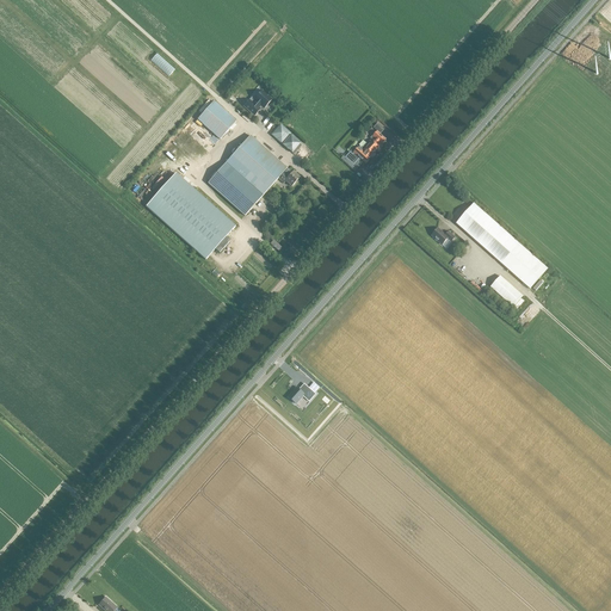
[(168,78),(176,71),(158,54),(150,61),(168,78)]
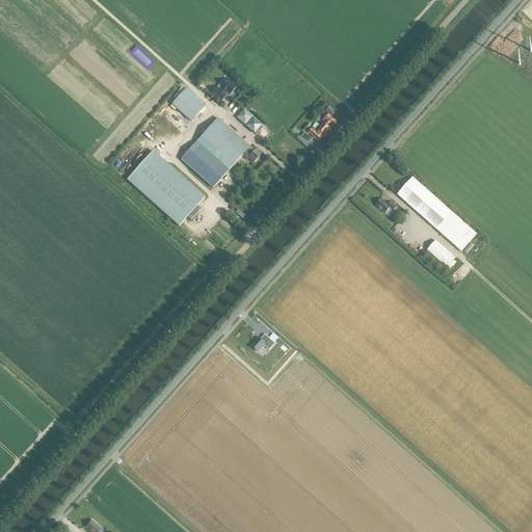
[(217,87),(212,92),(221,101),(227,96),(225,95),(228,92),(230,95),(237,87),(228,79),(221,87),(219,85),(217,87)]
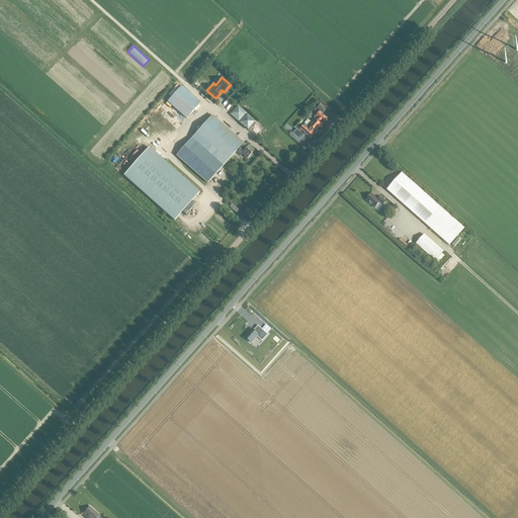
[(186,118),(200,103),(181,86),(167,101),(186,118)]
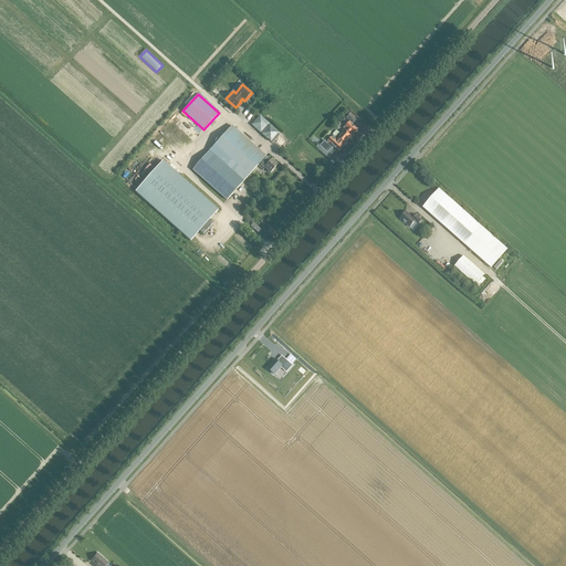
[(346,130),(343,135),(348,140),(353,136),(352,134),(354,135),(358,129),(352,124),(356,119),(349,115),(346,118),(349,123),(344,128),(346,130)]
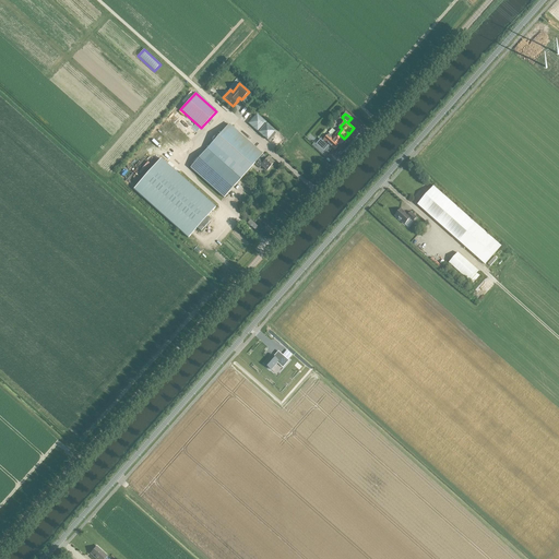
[(258,130),(265,121),(257,115),(249,123),(258,130)]
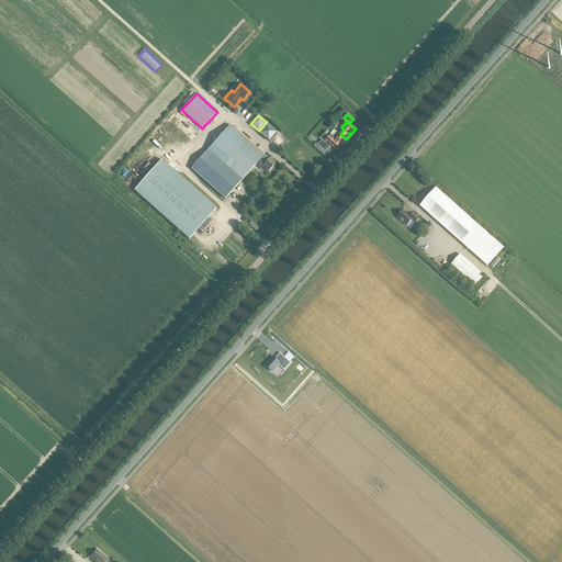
[(269,139),(277,131),(269,124),(261,133),(269,139)]
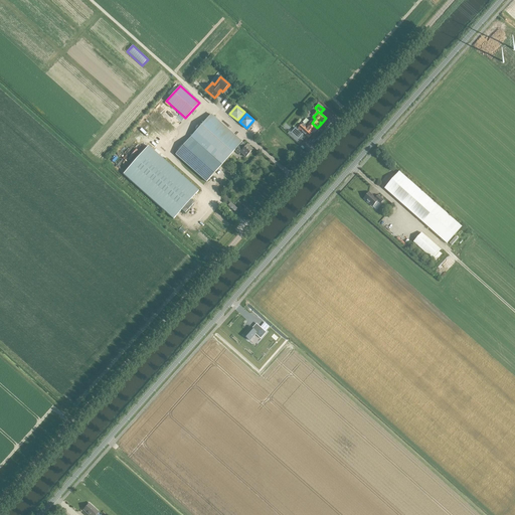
[(211,115),(191,137),(176,154),(206,182),(234,151),(239,155),(240,153),(246,158),(252,150),(247,145),(246,146),(211,115)]
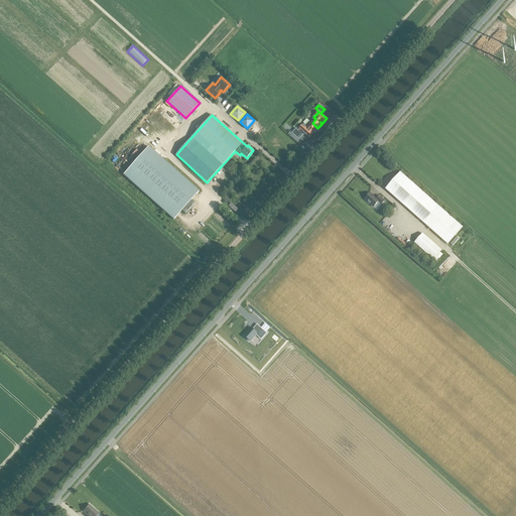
[(296,129),(292,133),(298,139),(304,133),(305,134),(305,135),(308,138),(317,128),(309,121),(306,125),(304,124),(303,125),(302,125),(299,129),(298,131),(296,129)]
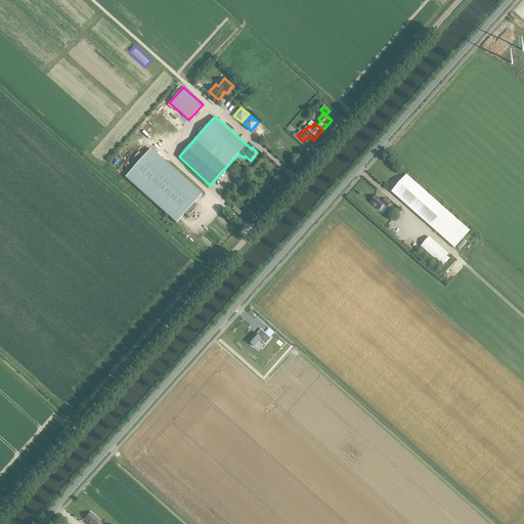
[(143,129),(151,137),(156,133),(147,125),(143,129)]
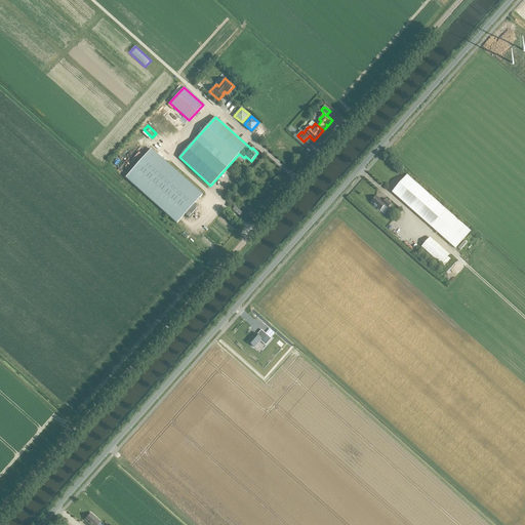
[(125,177),(176,224),(185,214),(189,217),(198,207),(194,204),(202,195),(167,163),(151,150),(125,177)]
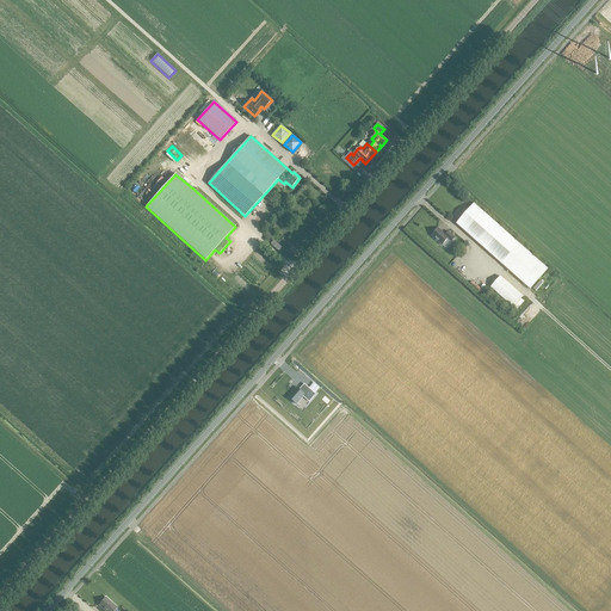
[(457,224),(530,289),(548,269),(474,204),(457,224)]
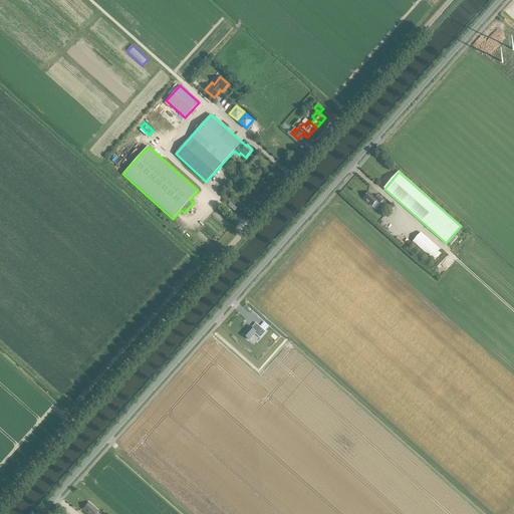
[(379,204),(382,200),(377,196),(375,198),(369,193),(363,199),(372,206),(376,201),(379,204)]
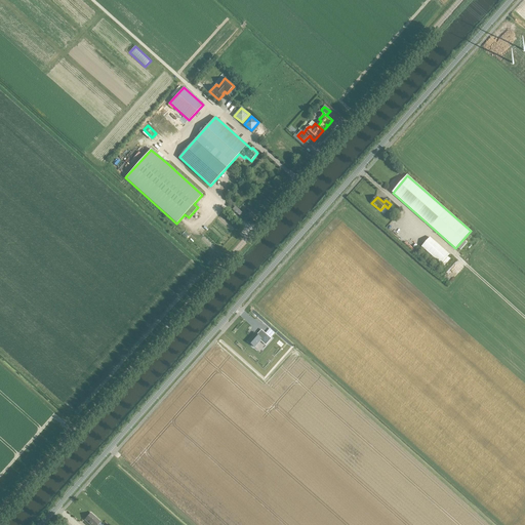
[(242,213),(235,206),(232,209),(239,216),(242,213)]
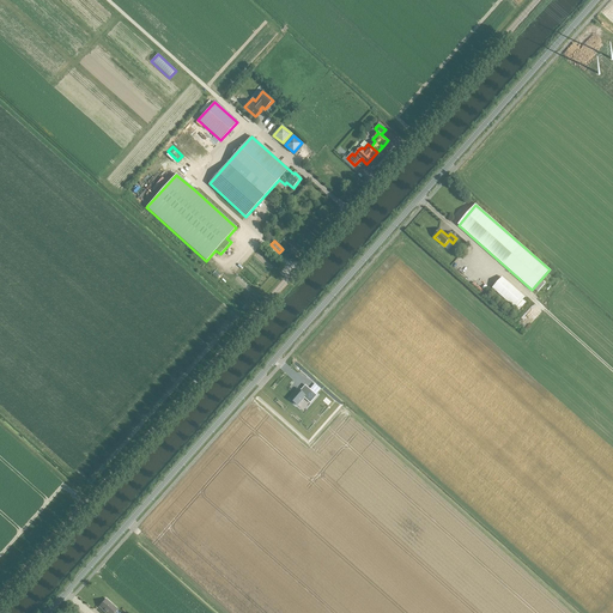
[(502,277),(492,287),(515,308),(525,297),(502,277)]
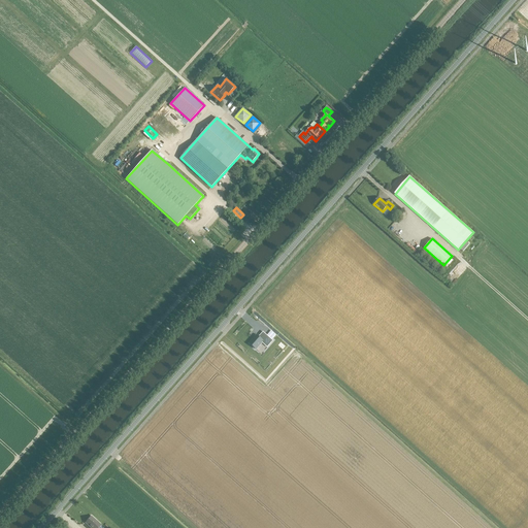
[(257,335),(250,343),(253,347),(253,348),(255,350),(256,349),(256,350),(262,342),(267,348),(273,341),(263,332),(261,334),(259,337),(257,335)]
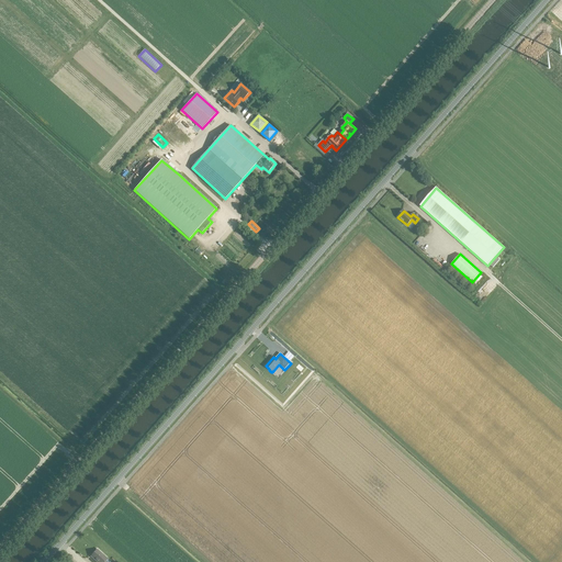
[(96,561),(105,561),(109,559),(98,549),(90,557),(96,561)]
